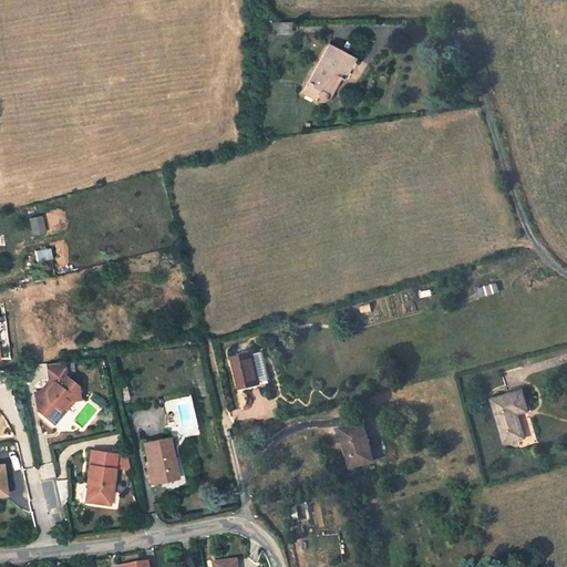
[(353,58),(329,44),(303,92),(316,99),(317,96),(319,98),(320,99),(321,99),(322,98),(323,98),(323,96),(325,96),(325,95),(325,94),(325,93),(333,75),(341,80),(353,58)]
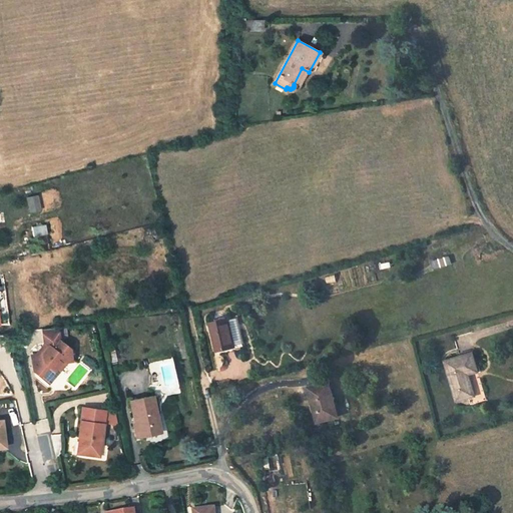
[(40,209),(37,194),(27,197),(30,211),(40,209)]
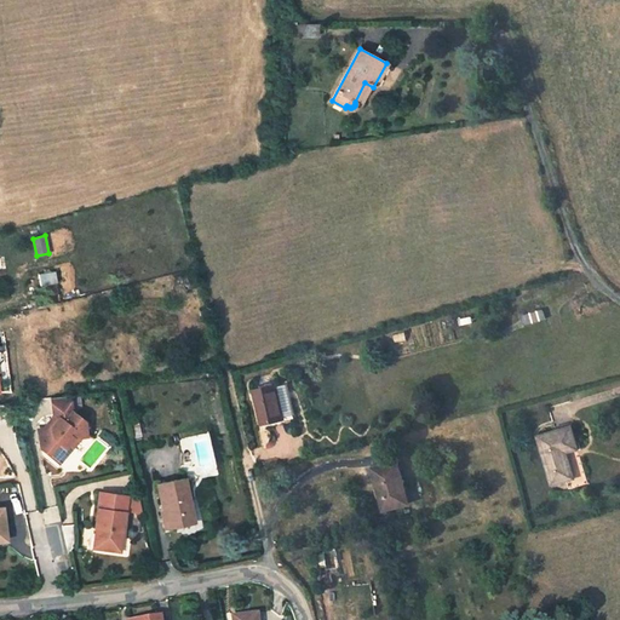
[(55,271),(38,274),(40,286),(57,282),(55,271)]
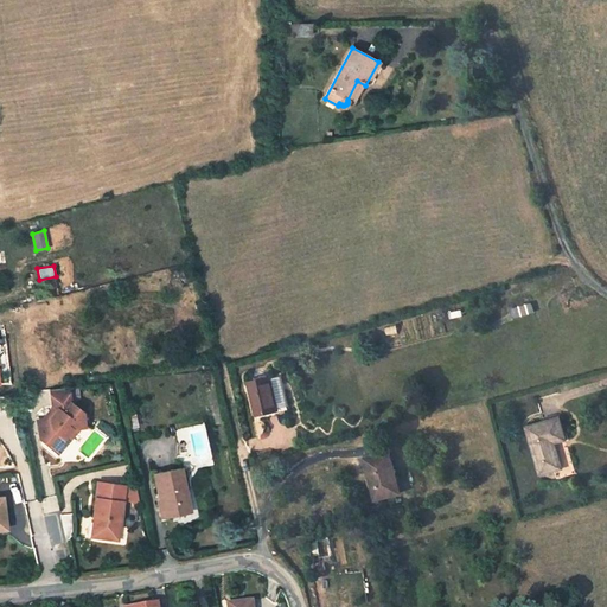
[(61,296),(63,305),(72,302),(71,294),(61,296)]
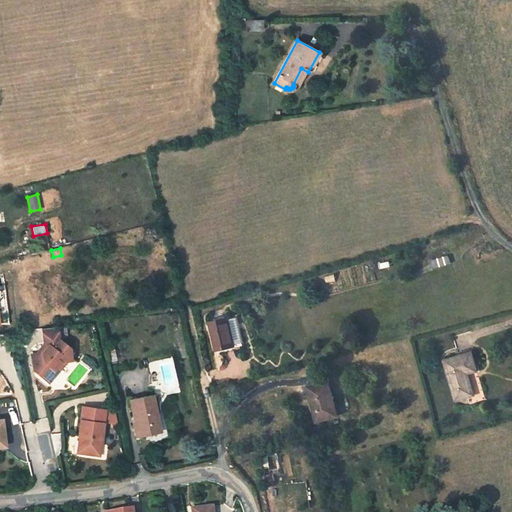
[(448,256),(429,261),(432,269),(450,263),(448,256)]
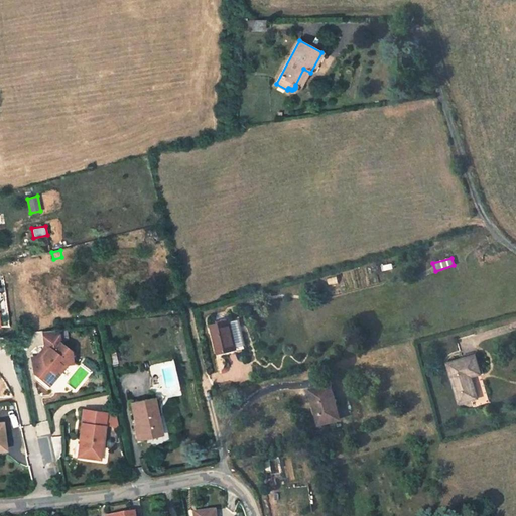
[(108,296),(103,273),(95,274),(101,298),(108,296)]
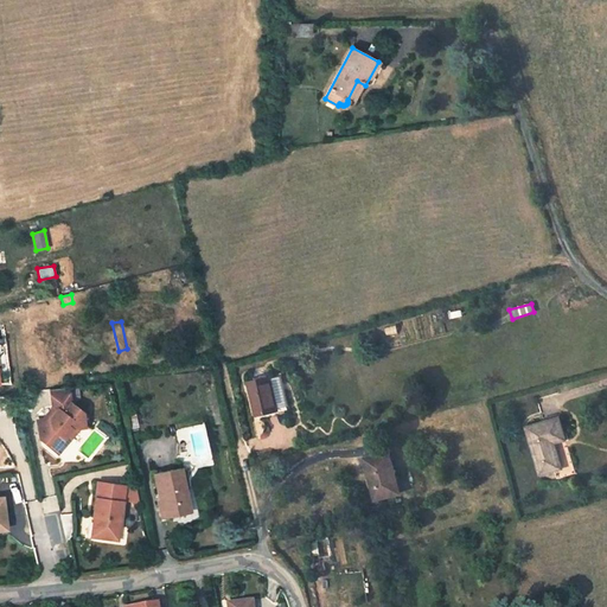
[(72,360),(71,353),(69,353),(68,346),(61,347),(65,372),(72,371),(75,371),(72,360)]
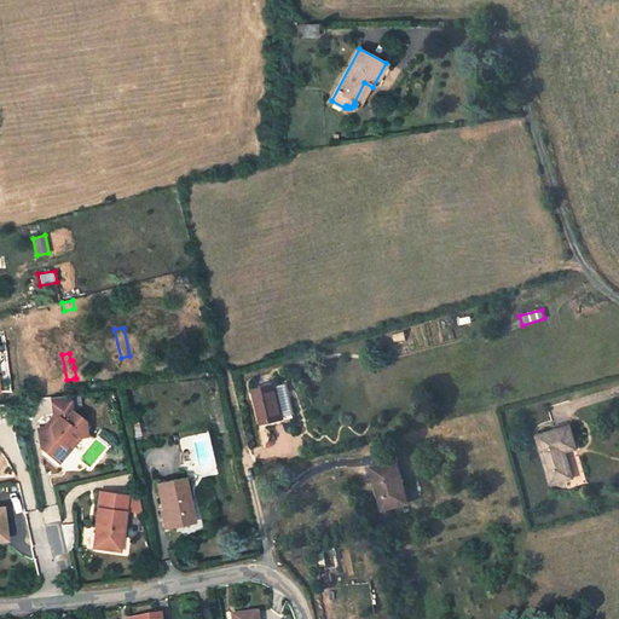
[(294,415),(287,383),(276,386),(283,416),(294,415)]
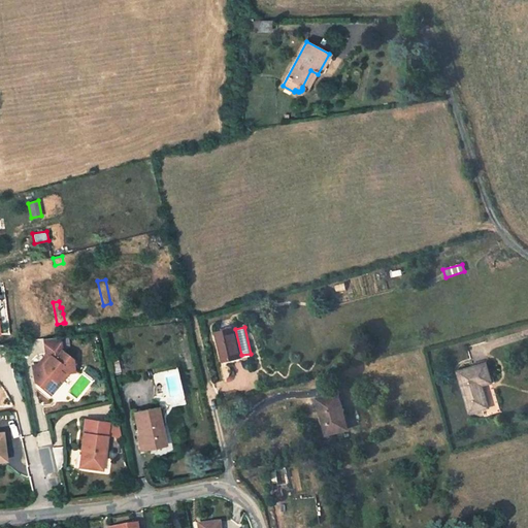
[(235,329),(235,328),(217,332),(223,360),(231,358),(231,359),(242,357),(241,355),(235,329)]
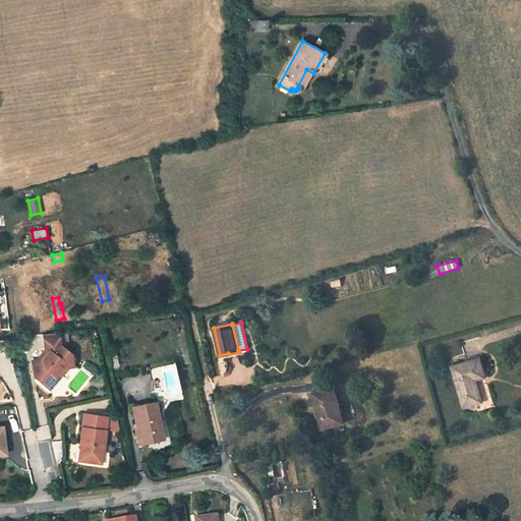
[(70,354),(60,345),(59,332),(56,332),(43,334),(45,348),(46,349),(44,351),(47,353),(43,359),(38,360),(33,360),(35,378),(42,377),(43,384),(50,389),(55,383),(54,375),(61,367),(67,366),(71,366),(70,354)]
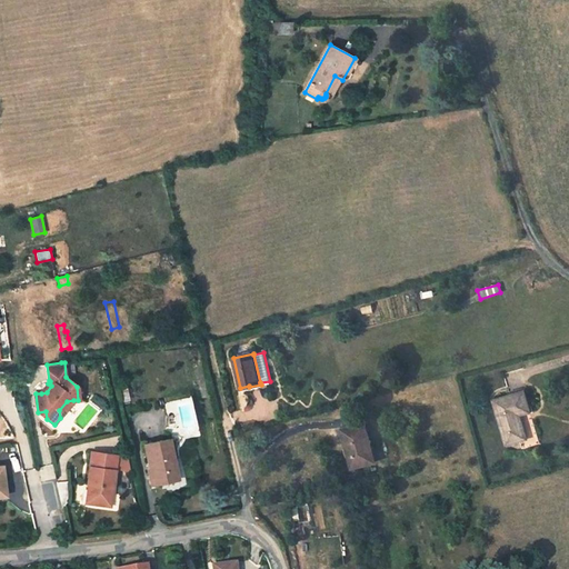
[(525,391),(495,400),(507,445),(527,438),(522,423),(520,423),(518,415),(520,415),(530,411),(525,391)]
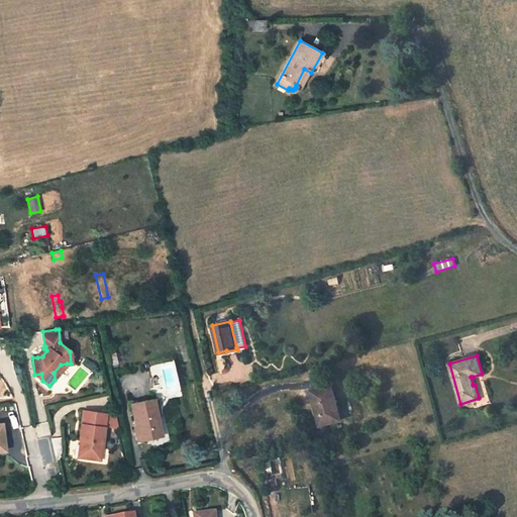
[(67,364),(61,365),(54,373),(55,380),(67,364)]
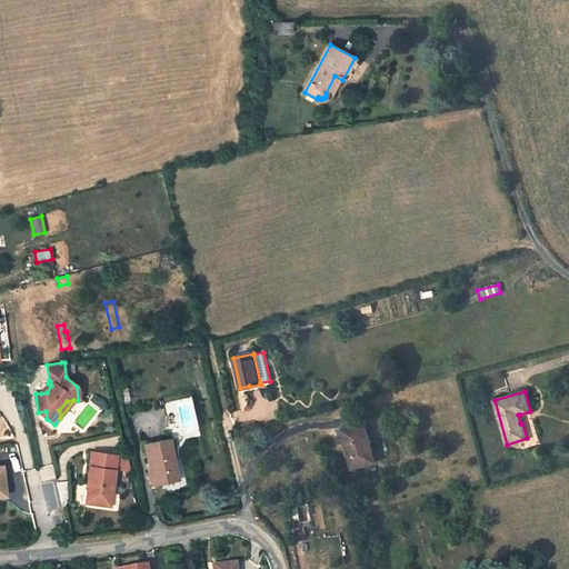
[(376,461),(365,423),(342,429),(347,449),(346,449),(347,457),(349,456),(352,468),(376,461)]
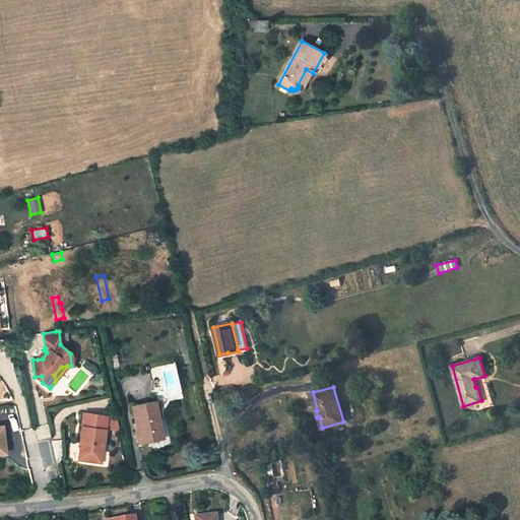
[(158,418),(154,401),(132,406),(137,429),(139,428),(140,431),(137,432),(140,443),(159,439),(155,419),(158,418)]
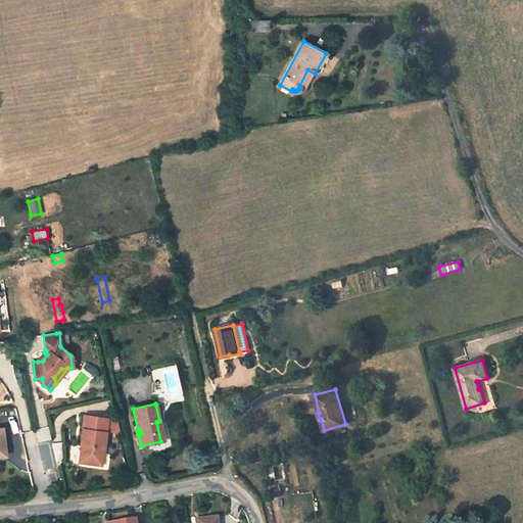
[(107,419),(84,416),(82,429),(80,445),(81,445),(85,445),(83,463),(101,465),(105,432),(107,419)]
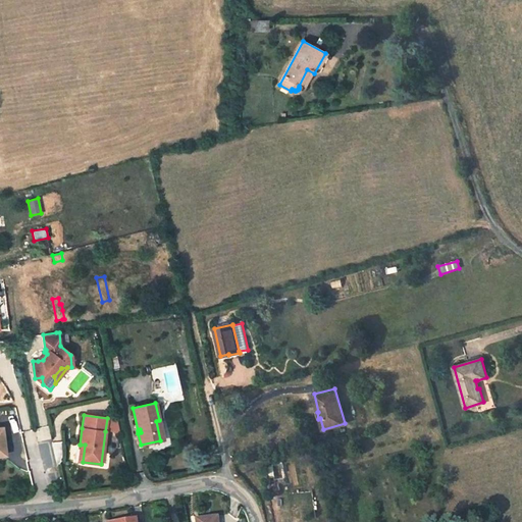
[(60,444),(41,444),(41,466),(60,465),(60,444)]
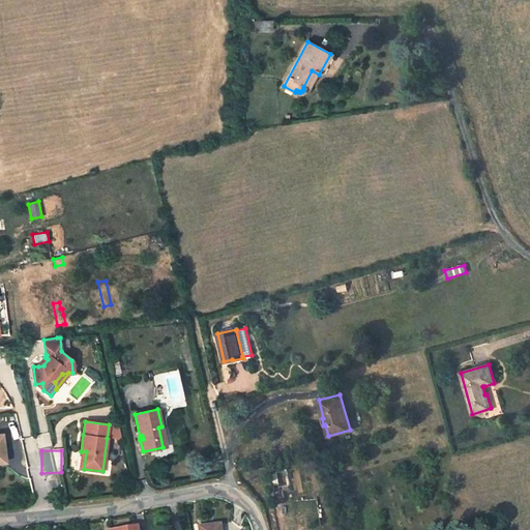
[(343,461),(341,450),(328,453),(330,464),(343,461)]
